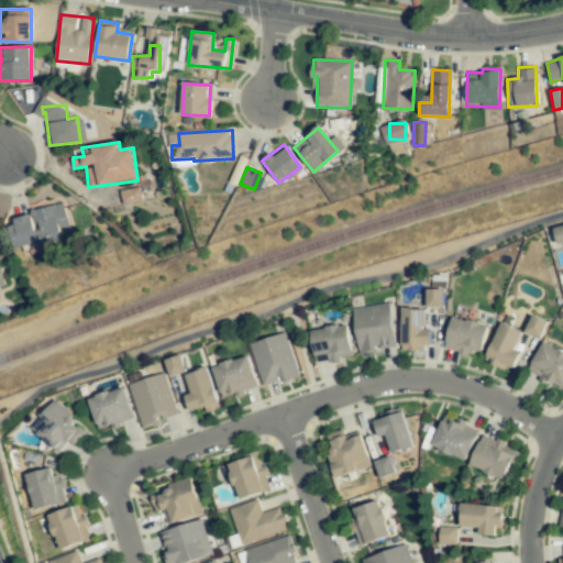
[(120,188),(121,203),(142,202),(141,186),(120,188)]
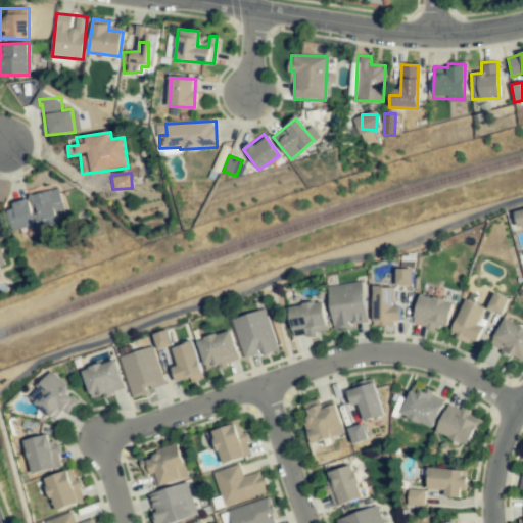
[(5,204),(11,231),(29,227),(30,228),(56,222),(54,215),(63,211),(58,191),(5,204)]
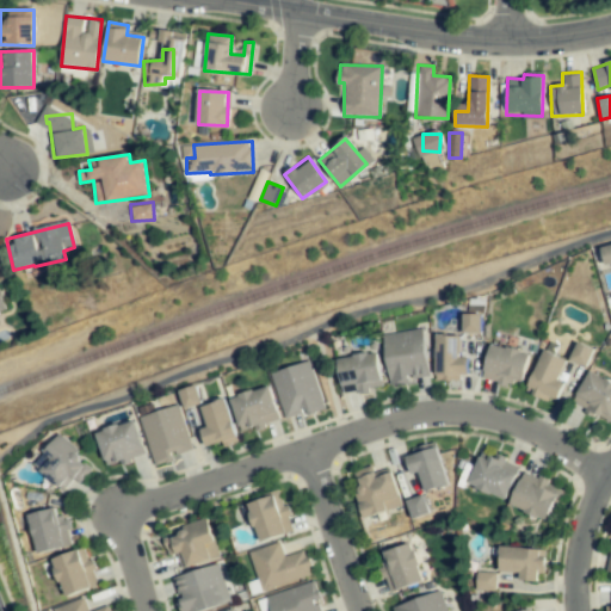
[(610,245),(600,247),(604,265),(610,263),(610,245)]
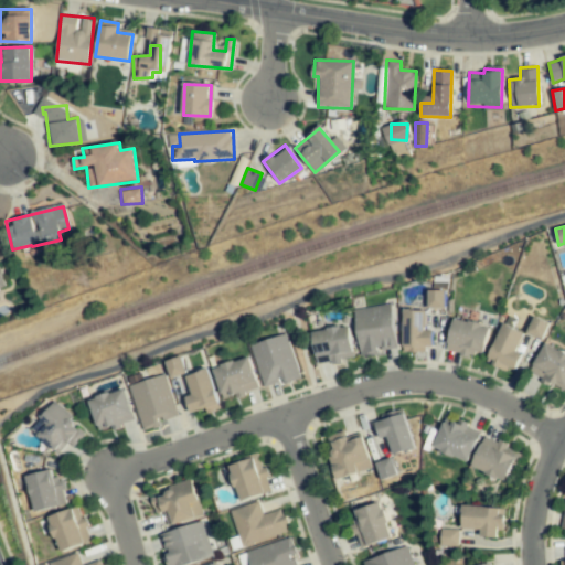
[(445,309),(445,290),(428,290),(428,308),(445,309)]
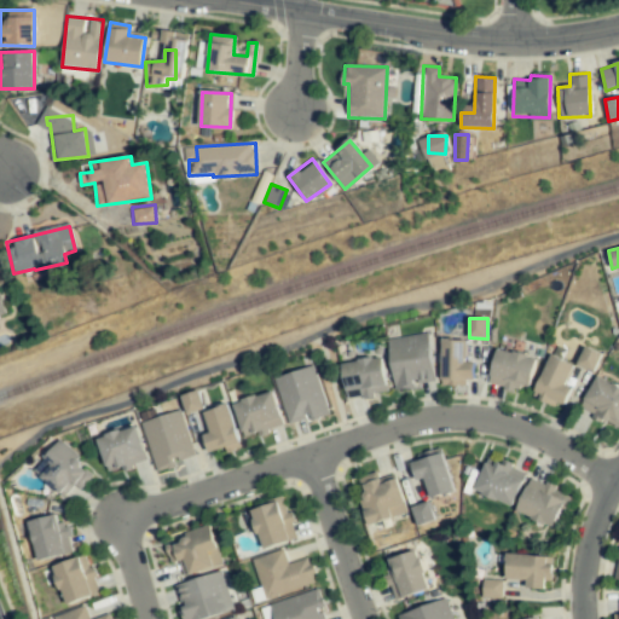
[(428,334),(388,339),(394,387),(435,381),(428,334)]
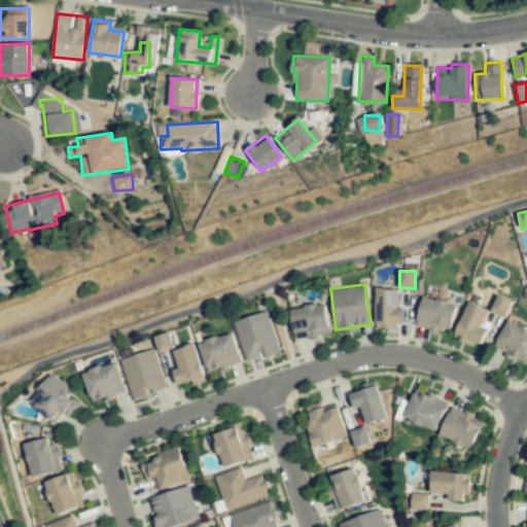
[(376,289),(376,326),(403,326),(403,308),(397,309),(396,289),(376,289)]
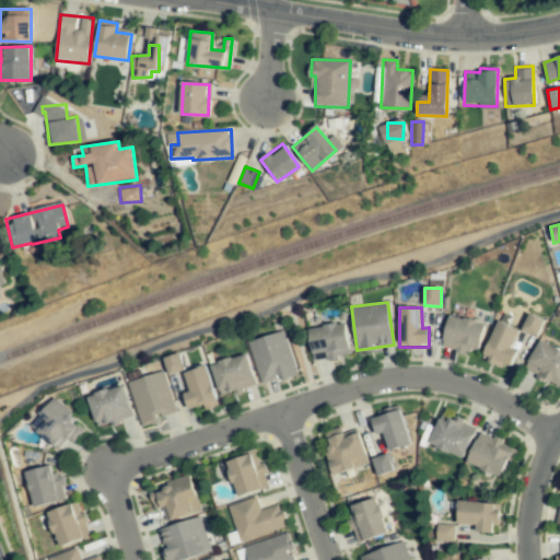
[(522,329),(538,336),(545,319),(528,314),(522,329)]
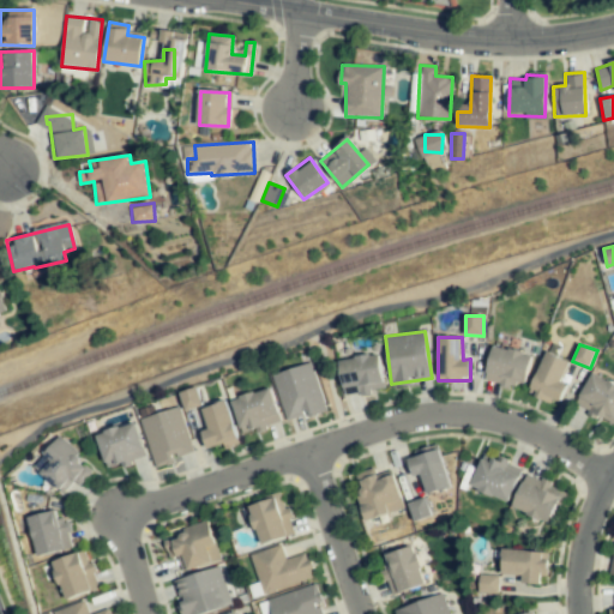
[(486,380),(525,387),(531,354),(492,347),(486,380)]
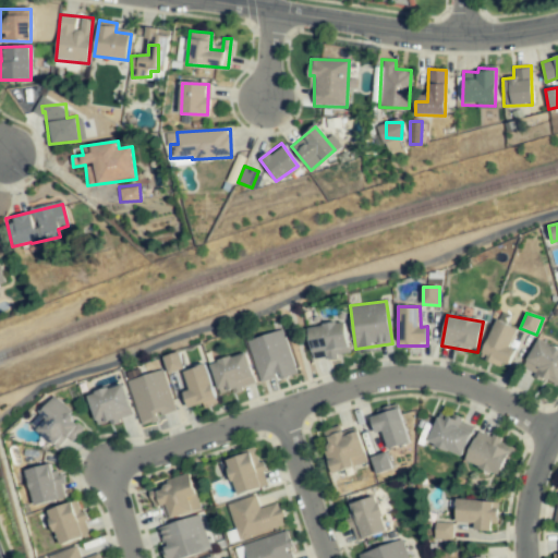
[(518,329),(496,320),(481,356),(508,368),(514,351),(509,348),(518,329)]
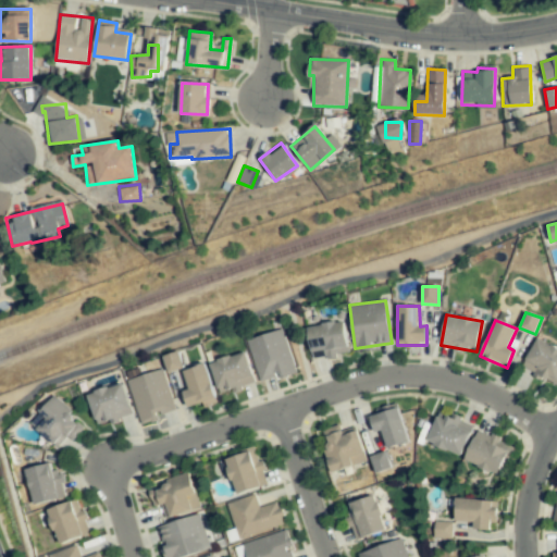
[(311,357),(347,355),(345,323),(309,325),(311,357)]
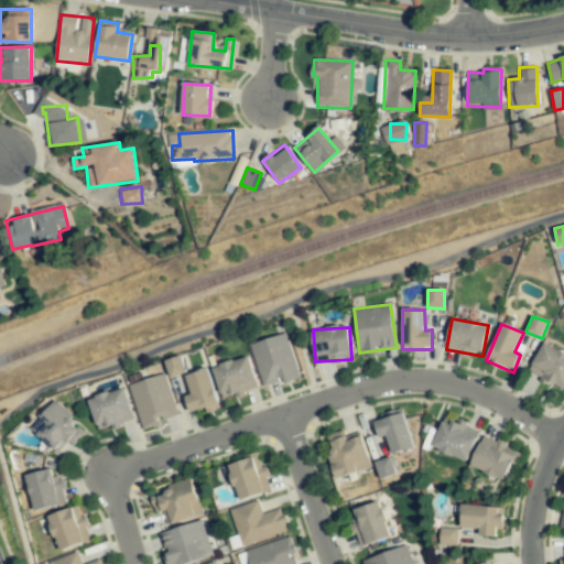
[(284,335),(252,345),(264,383),(297,373),(284,335)]
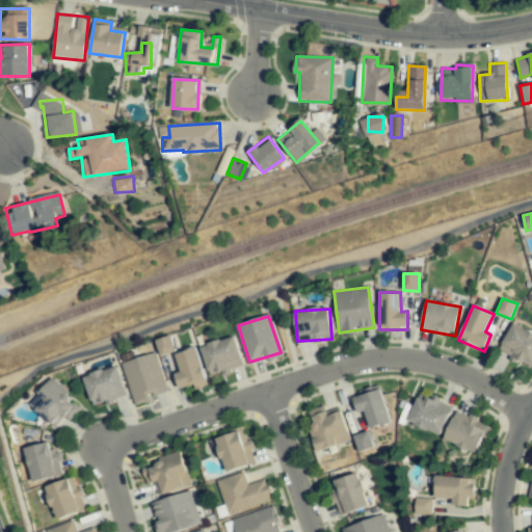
[(531,367),(531,333),(512,324),(499,352),(531,367)]
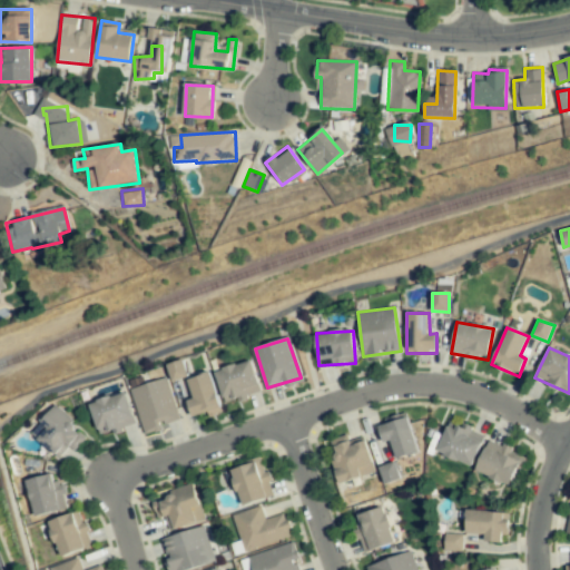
[(187,377),(184,360),(168,363),(172,381),(187,377)]
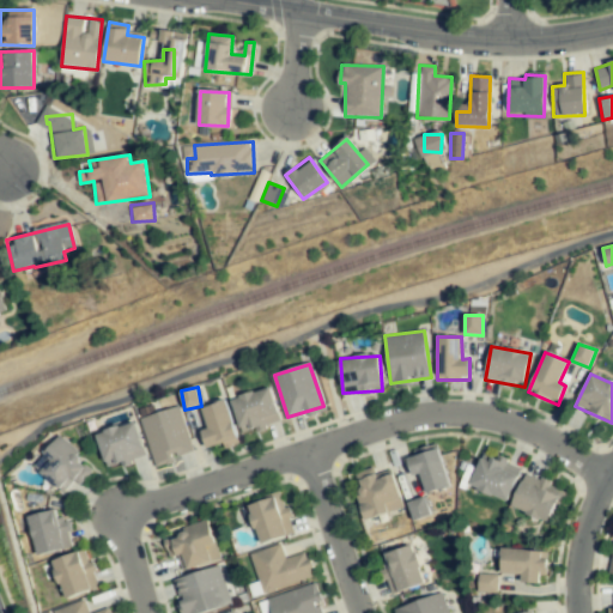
[(279,422),(271,388),(231,398),(240,431),(279,422)]
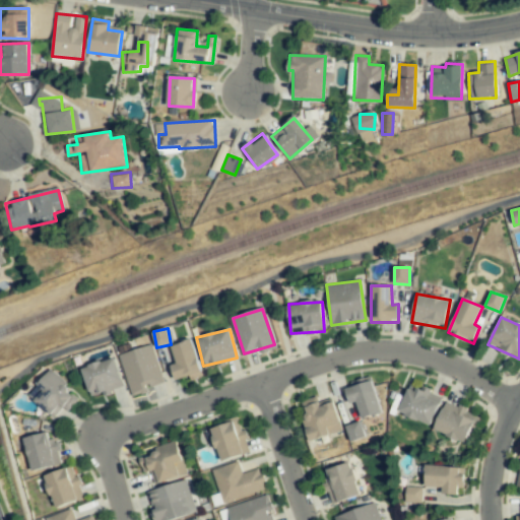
[(185,377),(199,372),(189,341),(174,346),(185,377)]
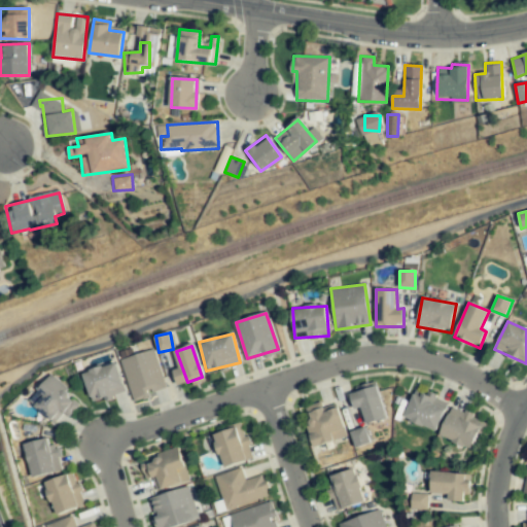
[(137,378),(137,389),(143,389),(143,381),(142,381),(141,357),(127,357),(127,378),(137,378)]
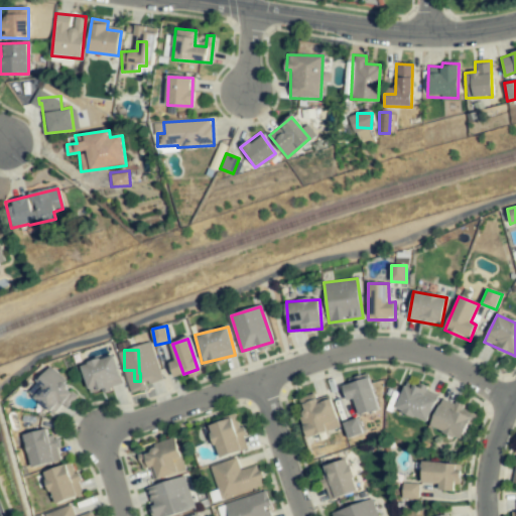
[(123,383),(113,354),(81,366),(90,394),(123,383)]
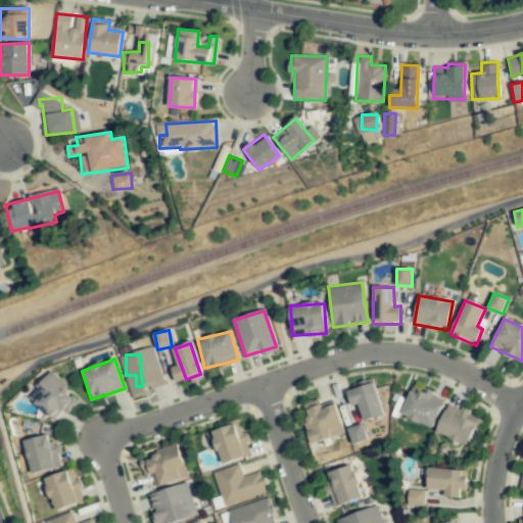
[(28,397),(53,421),(63,409),(68,414),(81,401),(50,373),(28,397)]
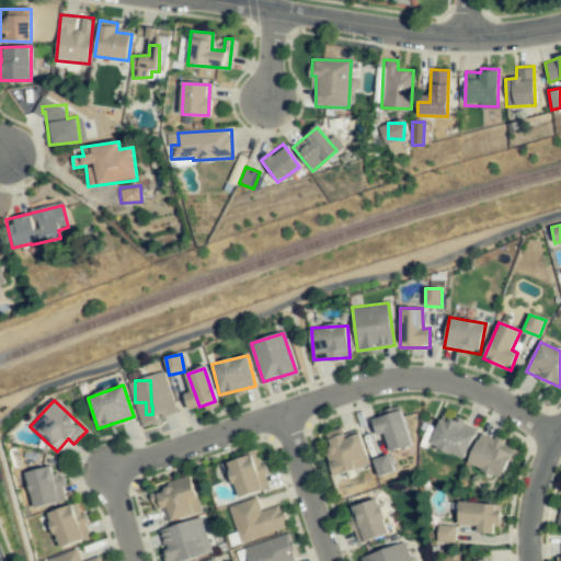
[(370,416),(377,435),(384,434),(389,453),(412,445),(399,407),(370,416)]
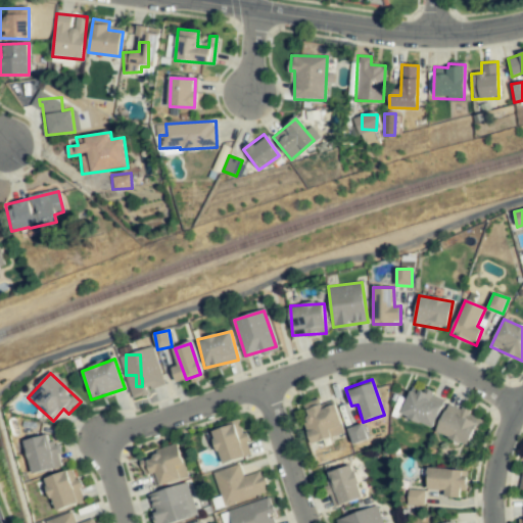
[(400,416),(433,428),(443,399),(411,387),(400,416)]
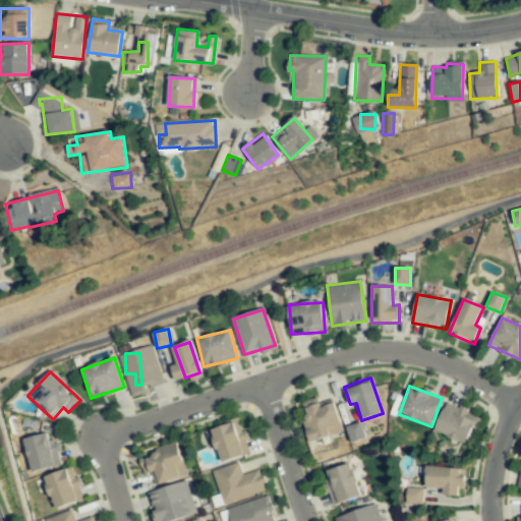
[(319,405),(316,398),(298,403),(310,442),(342,432),(333,401),(319,405)]
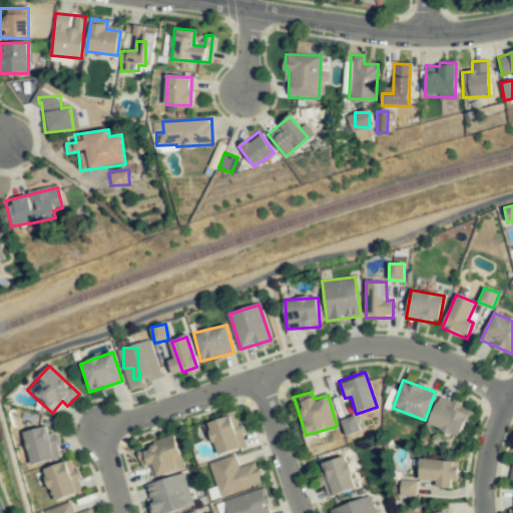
[(458,438),(468,416),(457,411),(460,405),(440,396),(427,424),(458,438)]
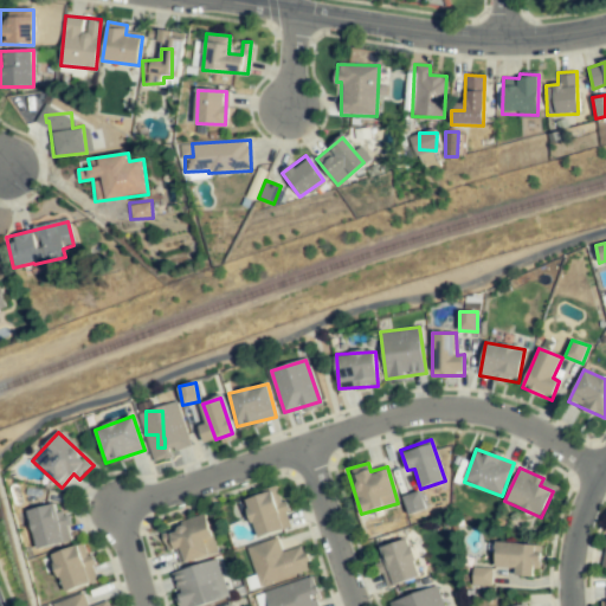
[(245,498),(257,539),(289,528),(276,489),(245,498)]
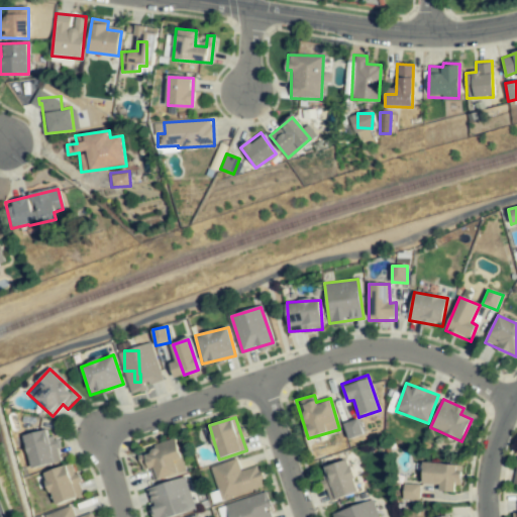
[(347,438),(362,436),(359,420),(345,422),(347,438)]
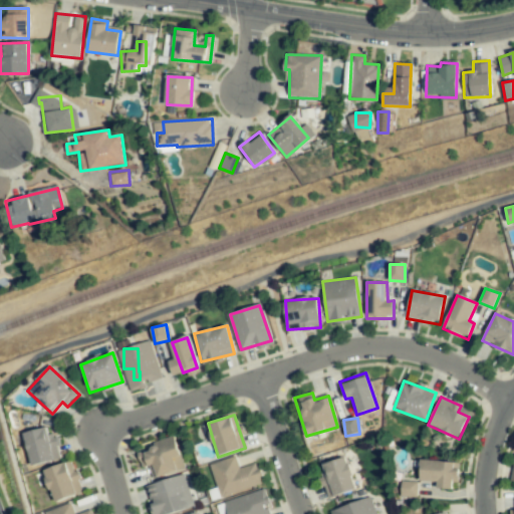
[(32,466),(61,458),(55,436),(48,438),(45,427),(23,434),(32,466)]
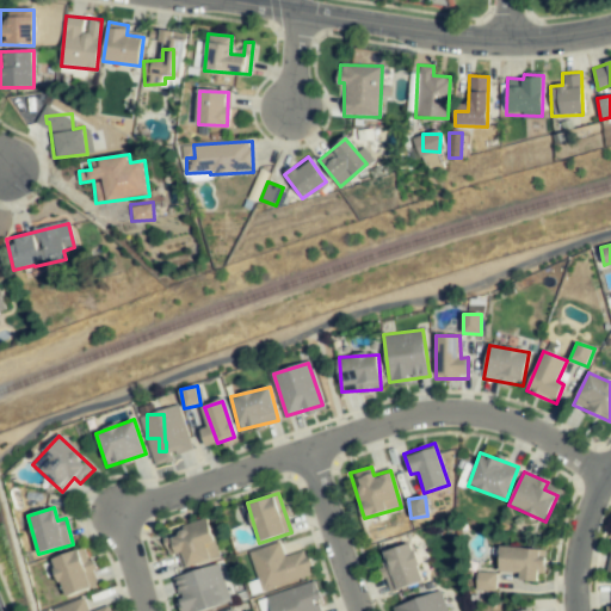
[(181,569),(210,560),(205,543),(214,541),(207,518),(180,525),(183,532),(164,537),(168,556),(177,554),(181,569)]
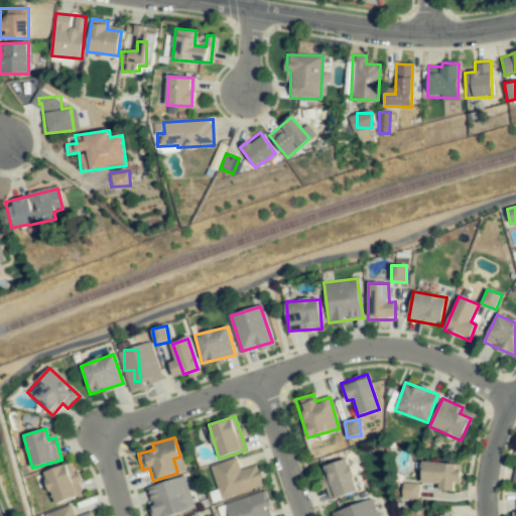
[(327,465),(329,480),(326,480),(328,497),(354,494),(350,462),(327,465)]
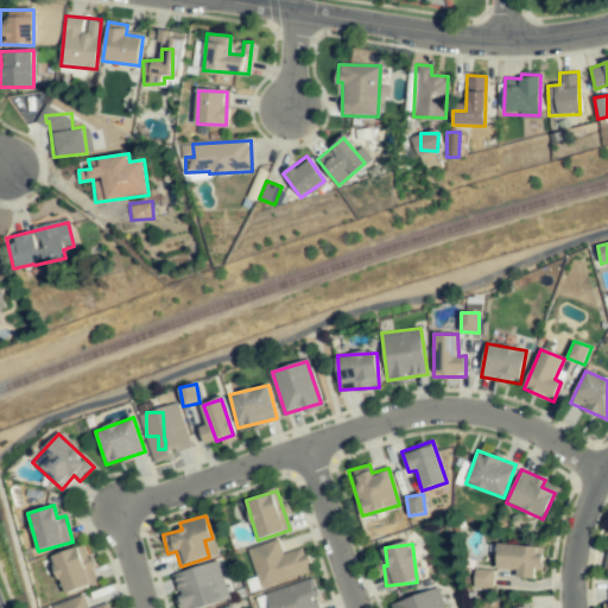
[(538,578),(539,546),(498,544),(496,569),(517,570),(517,577),(538,578)]
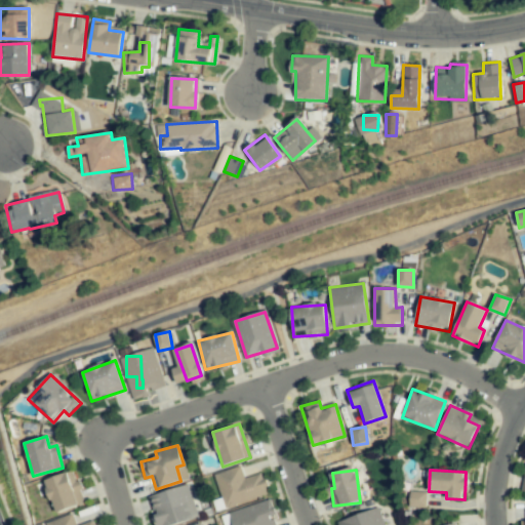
[(56,514),(83,502),(70,471),(43,482),(56,514)]
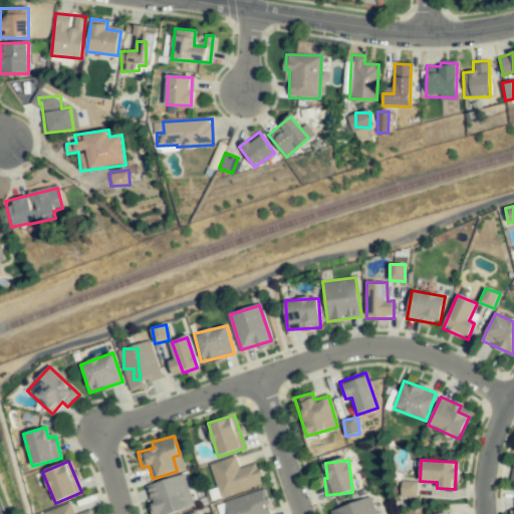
[(262,483),(256,464),(229,473),(233,485),(225,487),(227,493),(262,483)]
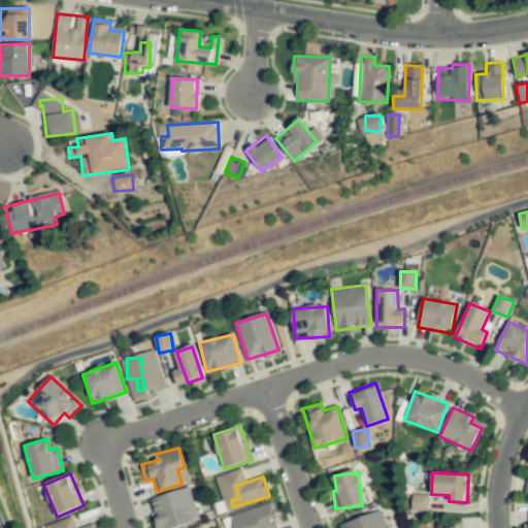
[(427,510),(428,495),(409,494),(408,509),(427,510)]
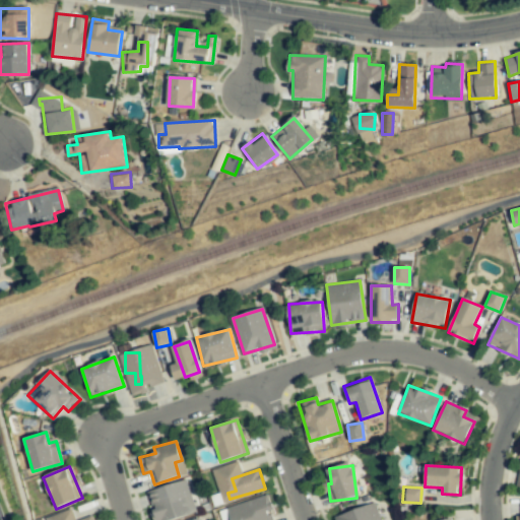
[(185,498),(173,500),(171,488),(149,492),(154,519),(188,514),(185,498)]
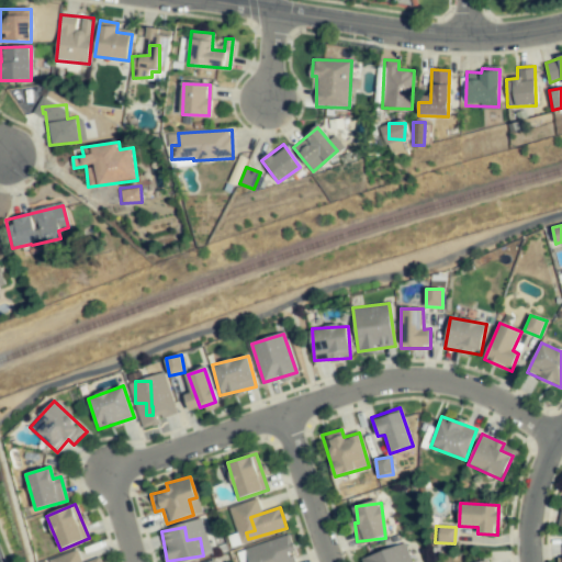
[(285,537),(245,549),(248,561),(294,561),(293,561),(285,537)]
